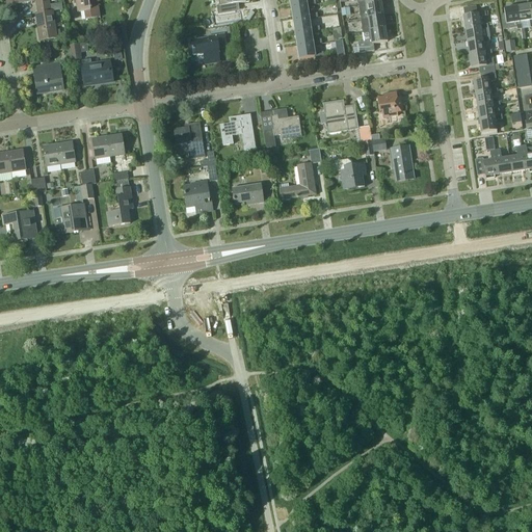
[(75,0),(77,12),(90,11),(91,20),(100,18),(97,0),(75,0)]
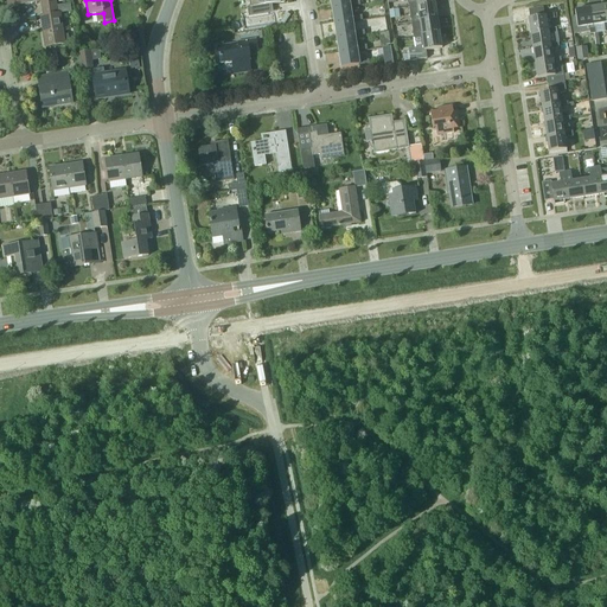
[(248,0),(250,7),(248,8),(249,17),(268,14),(267,5),(281,2),(285,2),(283,0),(248,0)]
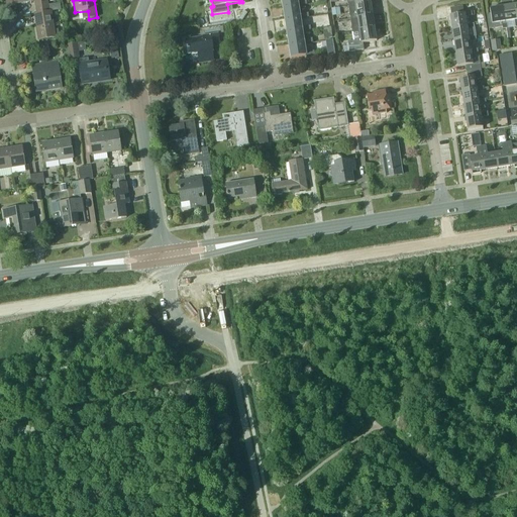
[(60,3),(47,4),(47,5),(48,11),(61,9),(60,3)]
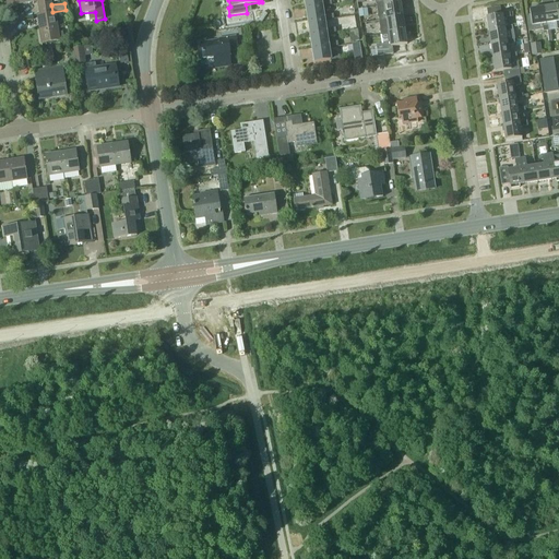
[(384,8),(377,9),(378,18),(379,22),(387,21),(387,20),(403,16),(401,3),(384,6),(384,8)]
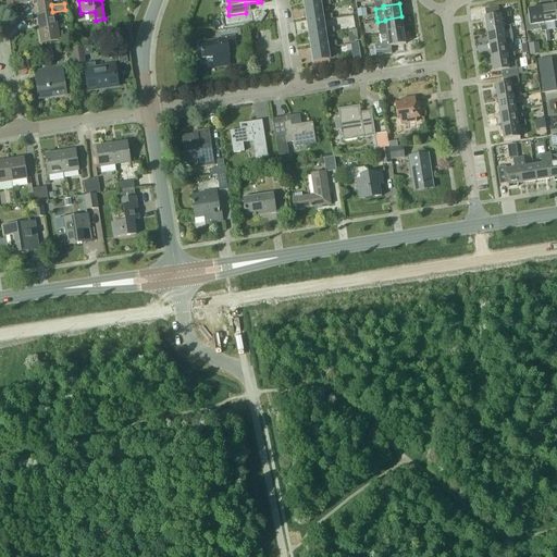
[(52,12),(51,5),(38,8),(40,15),(37,15),(41,44),(60,40),(54,13),(52,13),(52,12)]
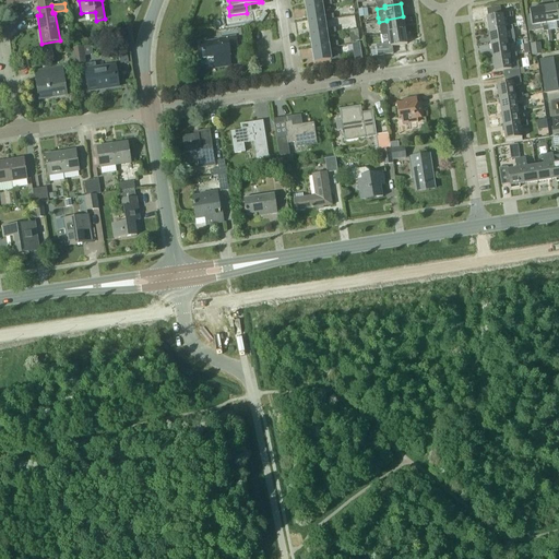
[(322,6),(306,8),(308,22),(324,20),(324,21),(333,20),(332,14),(324,15),(322,8),(322,6)]
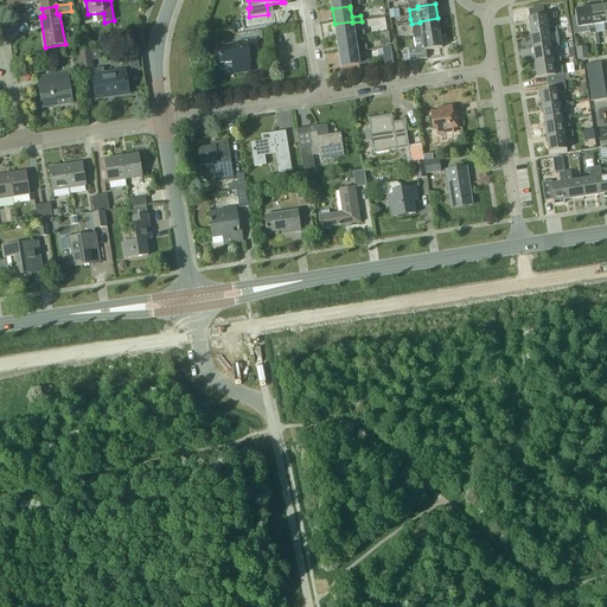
[(606,21),(605,6),(590,7),(593,25),(595,25),(604,24),(606,32),(606,31),(606,21)]
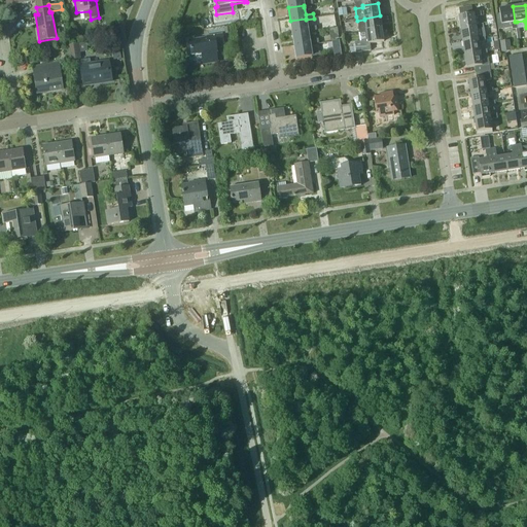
[(513,30),(516,30),(518,30),(517,22),(515,22),(513,6),(499,9),(500,14),(496,15),(498,30),(513,28),(513,30)]
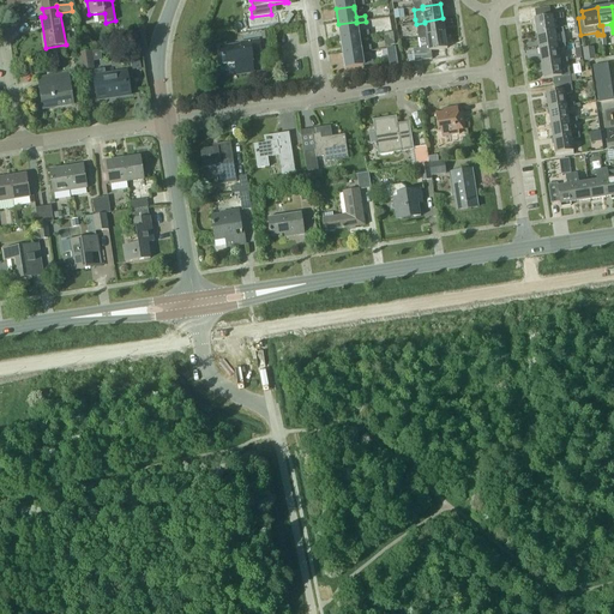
[(554,31),(554,30),(553,19),(561,18),(560,13),(552,14),(552,13),(552,12),(551,8),(535,11),(536,19),(535,19),(534,19),(536,35),(554,31)]
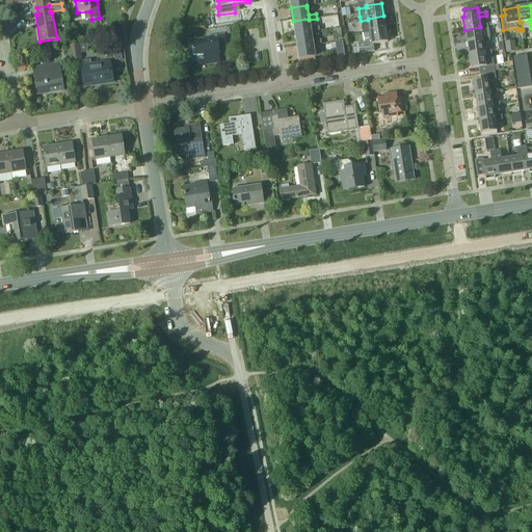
[(368,20),(361,21),(362,29),(363,34),(370,32),(370,31),(384,29),(383,16),(368,19),(368,20)]
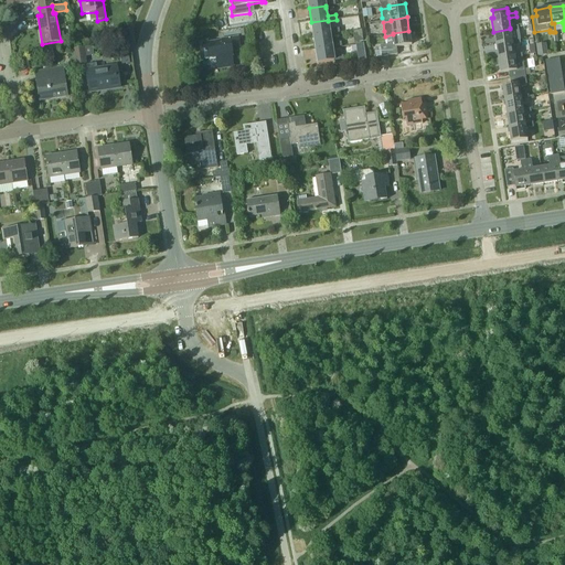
[(328,20),(311,22),(313,35),(330,33),(330,35),(339,33),(338,29),(330,30),(328,21),(328,20)]
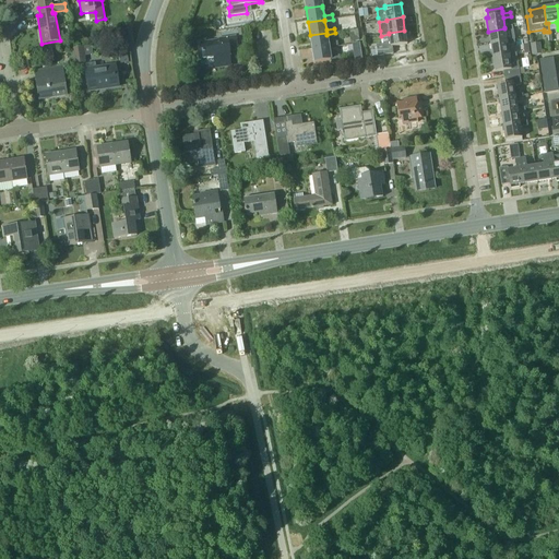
[(488,32),(490,45),(507,43),(507,40),(506,32),(513,31),(512,26),(504,27),(504,28),(488,32)]
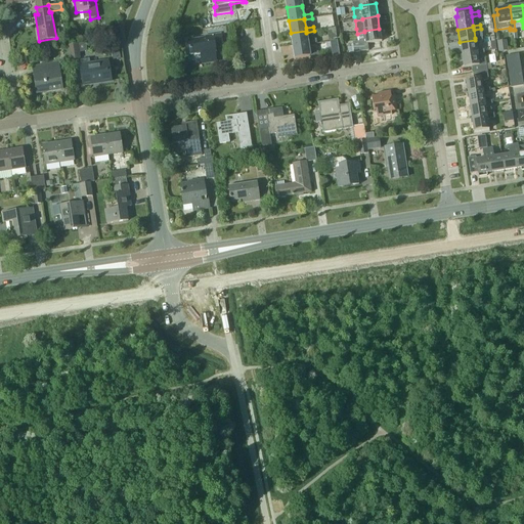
[(358,41),(352,42),(354,53),(368,50),(367,44),(381,42),(379,29),(364,31),(364,32),(357,34),(358,41)]
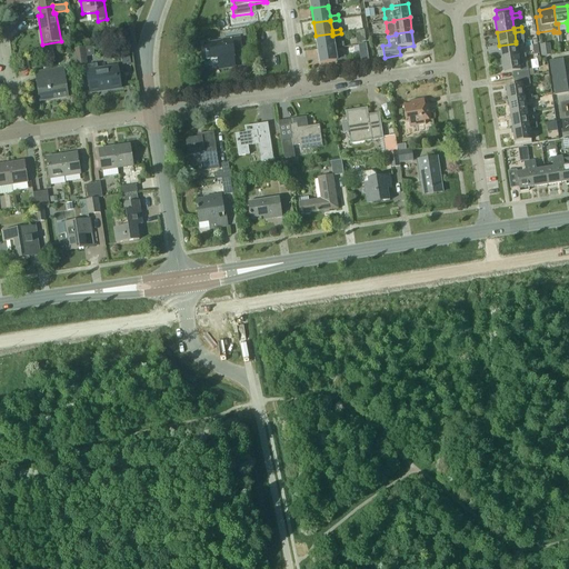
[(332,33),(316,36),(318,50),(335,47),(335,49),(343,47),(342,42),(333,43),(332,36),(332,33)]
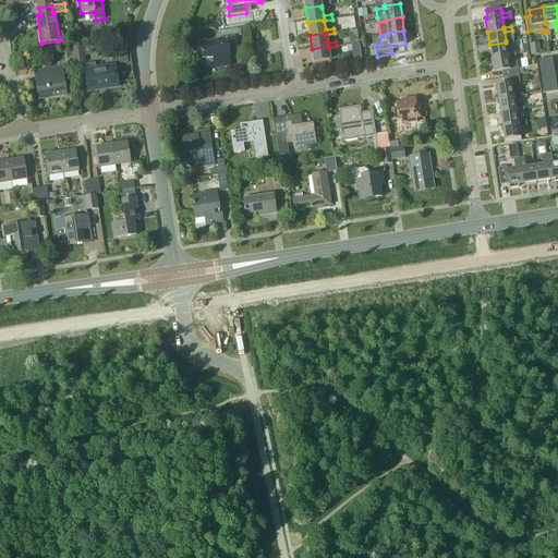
[(238,49),(235,36),(217,39),(217,40),(199,44),(203,59),(214,58),(215,69),(231,67),(229,57),(230,56),(230,50),(238,49)]
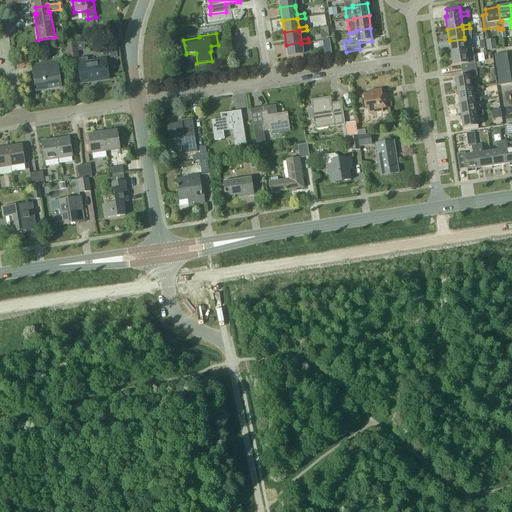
[(449,41),(451,54),(466,51),(466,49),(465,41),(477,40),(477,37),(471,38),(471,36),(464,37),(464,39),(449,41)]
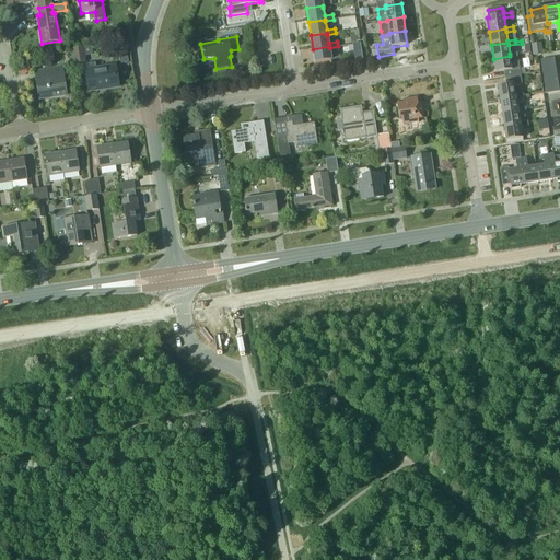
[(352,45),(354,56),(353,56),(354,60),(363,59),(360,44),(352,45)]
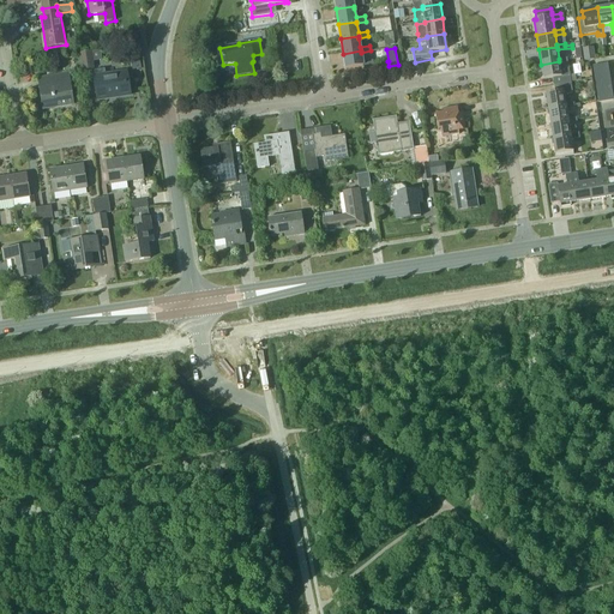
[(595,59),(594,48),(583,49),(584,61),(595,59)]
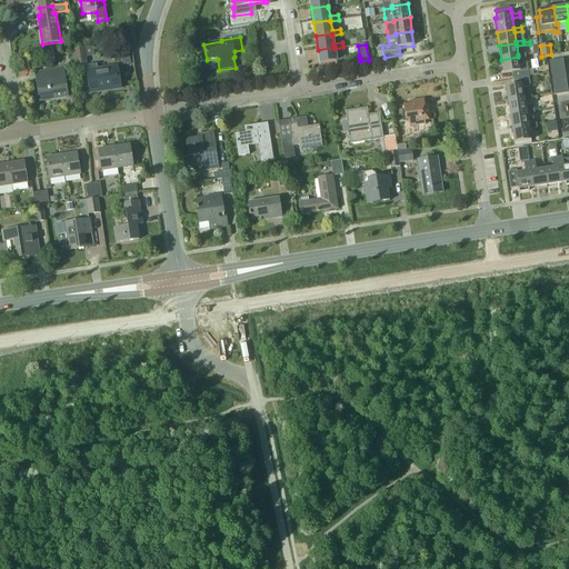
[(336,58),(335,49),(335,47),(318,50),(320,63),(336,61),(336,63),(346,61),(345,57),(336,58)]
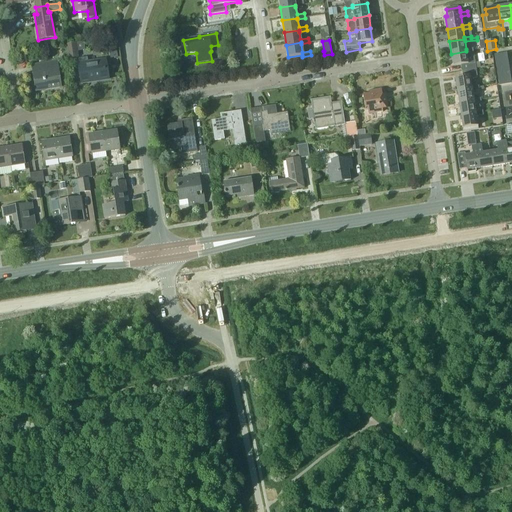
[(76,43),(66,45),(66,48),(68,57),(68,59),(79,57),(78,53),(77,45),(76,43)]
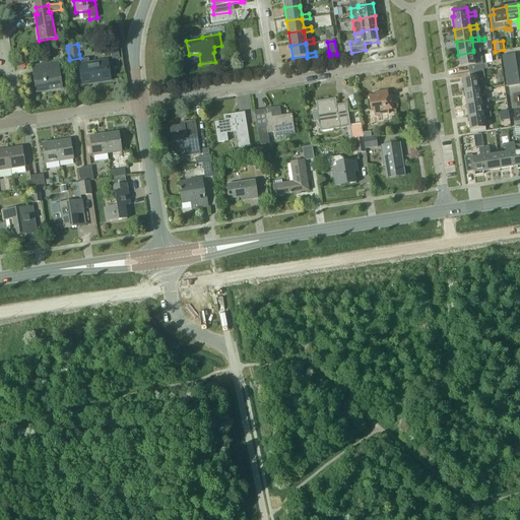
[(483,70),(489,69),(488,63),(482,64),(480,54),(480,49),(473,50),(473,52),(458,55),(460,67),(468,66),(469,72),(483,70)]
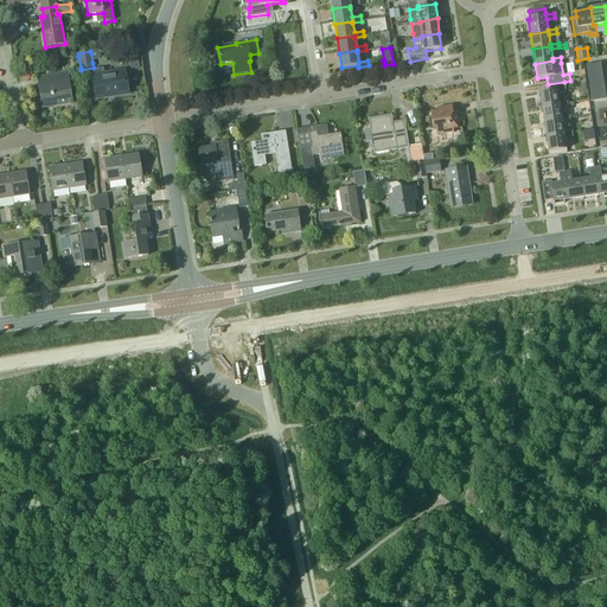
[(104,75),(103,69),(93,70),(94,77),(93,77),(96,100),(129,95),(126,71),(104,75)]
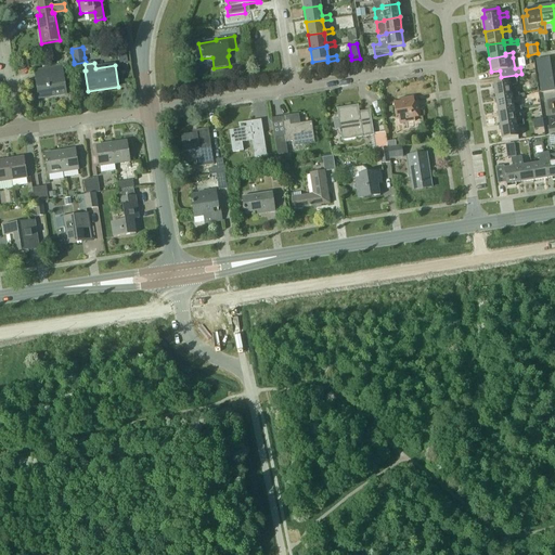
[(551,64),(538,66),(539,73),(552,71),(551,64)]
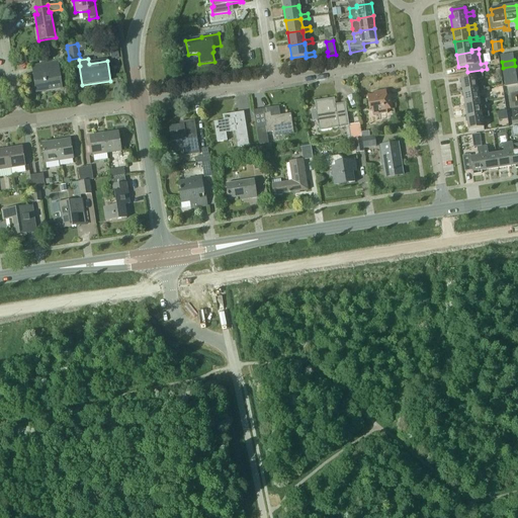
[(37,92),(62,88),(59,63),(41,66),(42,72),(34,73),(37,92)]
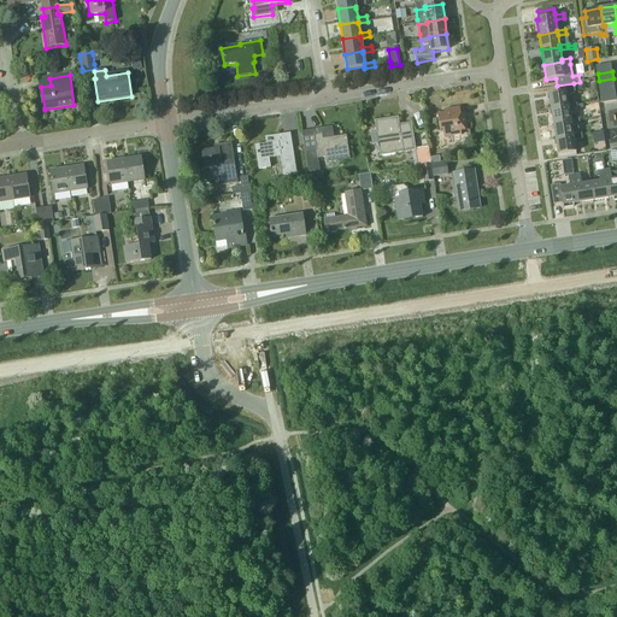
[(613,78),(599,81),(599,88),(615,86),(613,78)]
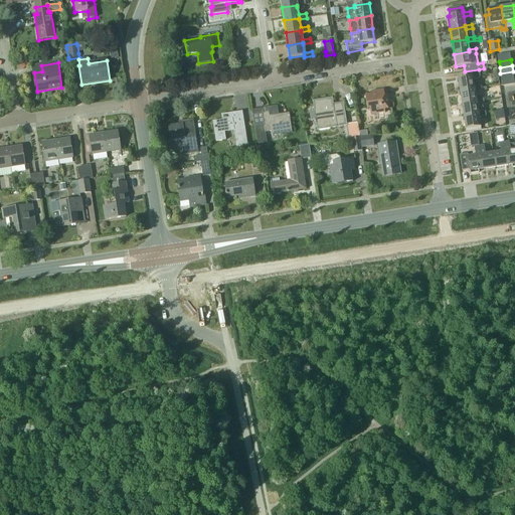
[(458,78),(460,92),(475,89),(475,88),(474,79),(481,78),(479,69),(465,71),(466,77),(458,78)]
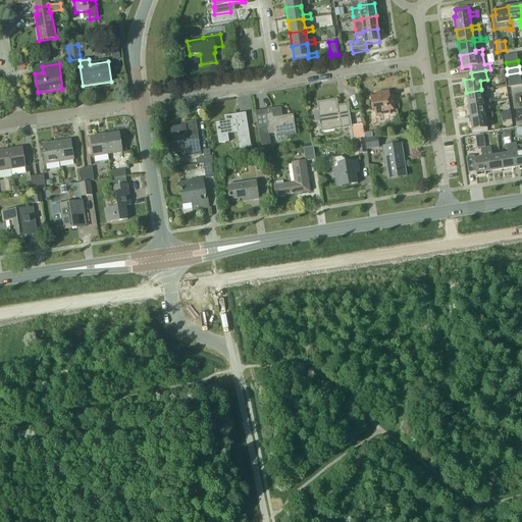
[(520,79),(508,81),(509,88),(521,86),(520,79)]
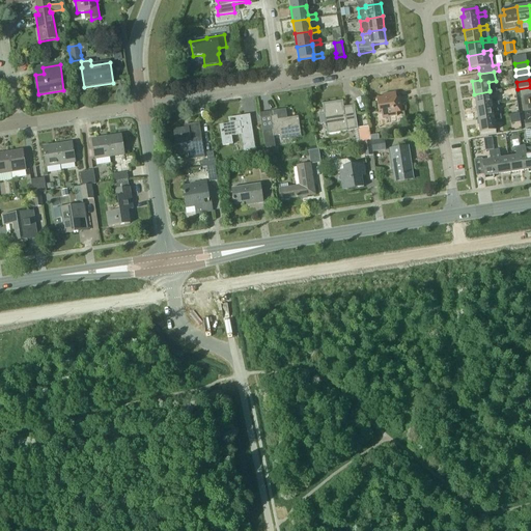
[(474,94),(476,107),(492,105),(492,103),(490,95),(497,94),(497,89),(490,90),(490,91),(474,94)]
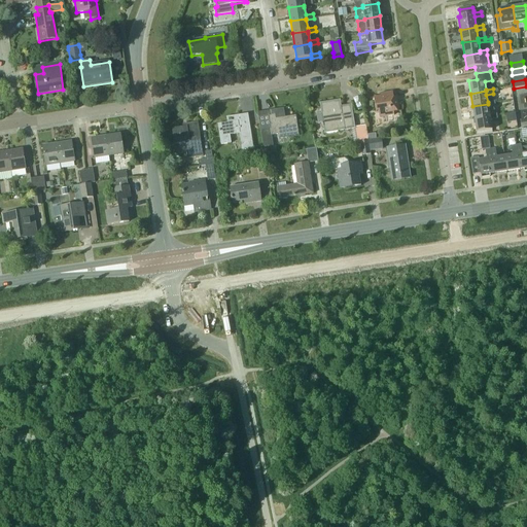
[(393,98),(392,92),(380,94),(380,97),(374,98),(376,112),(378,112),(379,118),(394,115),(393,112),(399,111),(398,104),(397,104),(396,98),(393,98)]
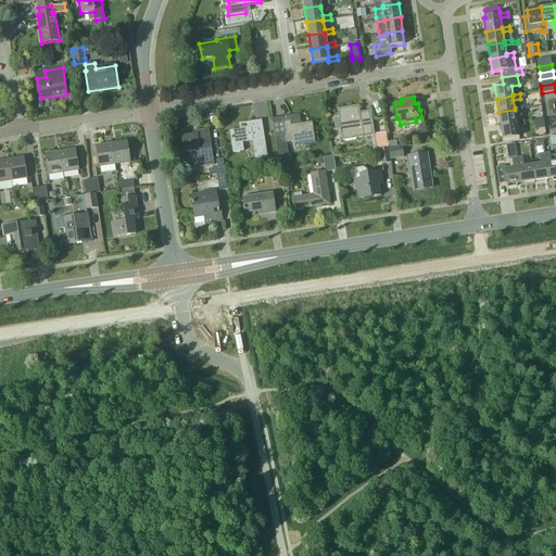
[(359,112),(358,105),(337,109),(339,119),(333,121),(335,131),(339,130),(340,134),(341,134),(342,141),(375,136),(370,110),(359,112)]
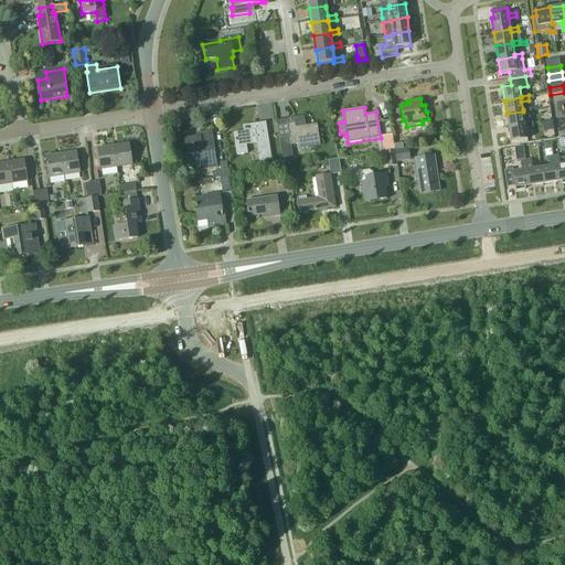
[(531,108),(523,109),(523,112),(507,114),(509,128),(525,125),(525,124),(524,117),(528,114),(531,114),(531,108)]
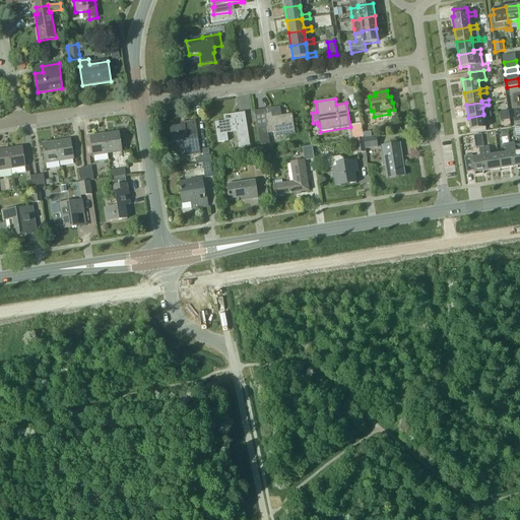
[(280,116),(279,108),(266,110),(267,114),(264,115),(266,127),(257,129),(259,146),(269,144),(268,134),(273,133),(274,137),(295,134),(291,114),(280,116)]
